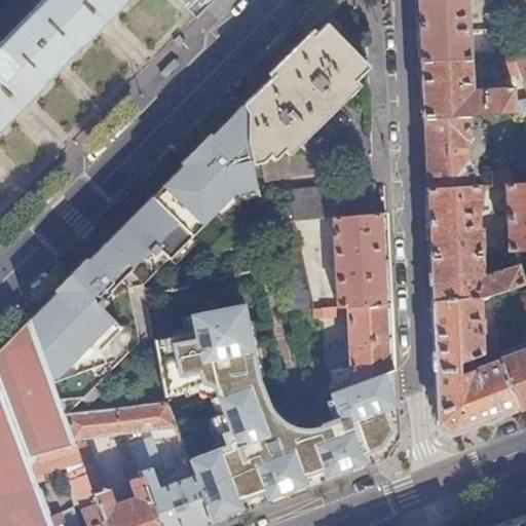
[(0,132),(24,108),(79,51),(129,0),(43,0),(0,43),(0,132)]
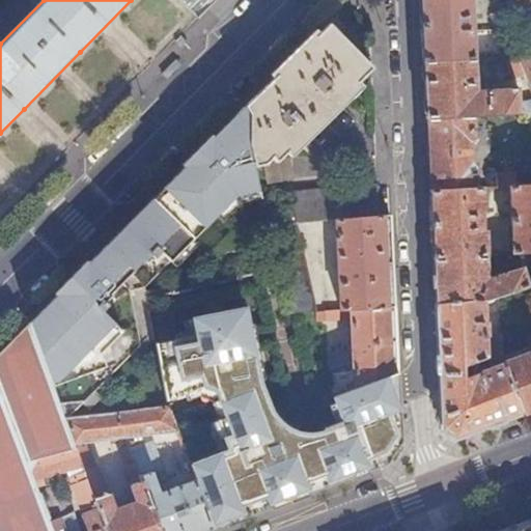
[(178,0),(198,19),(216,0),(178,0)]
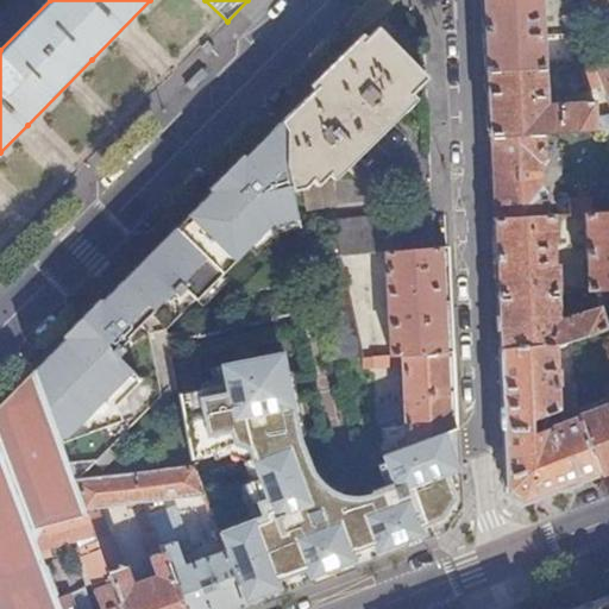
[(540,0),(479,0),(482,31),(484,68),(544,67),(544,56),(557,56),(557,44),(548,44),(544,44),(542,35),(541,4),(540,0)]
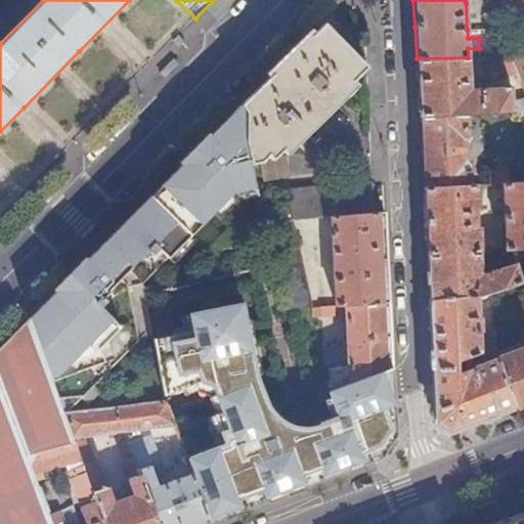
[(295,48),(269,73),(239,102),(243,110),(243,139),(249,163),(259,161),(272,147),(276,151),(280,147),(293,135),(339,92),(352,79),(365,66),(348,48),(356,40),(344,27),(335,35),(322,22),(295,48)]
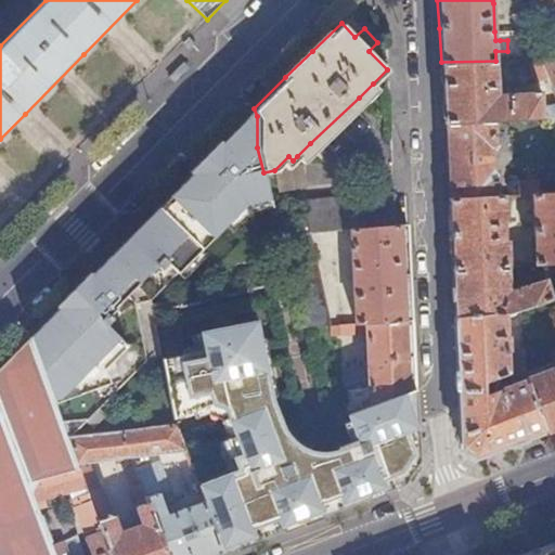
[(530,30),(516,35),(526,60),(527,60),(540,59),(530,30)]
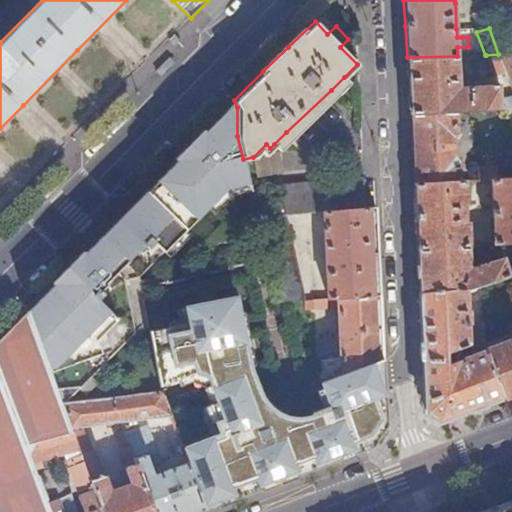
[(511,53),(509,45),(498,54),(507,76),(508,79),(511,77),(511,53)]
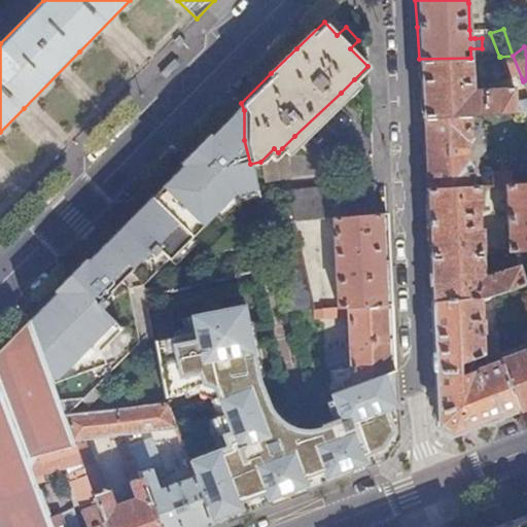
[(514,76),(516,80),(522,78),(513,56),(500,57),(508,78),(514,76)]
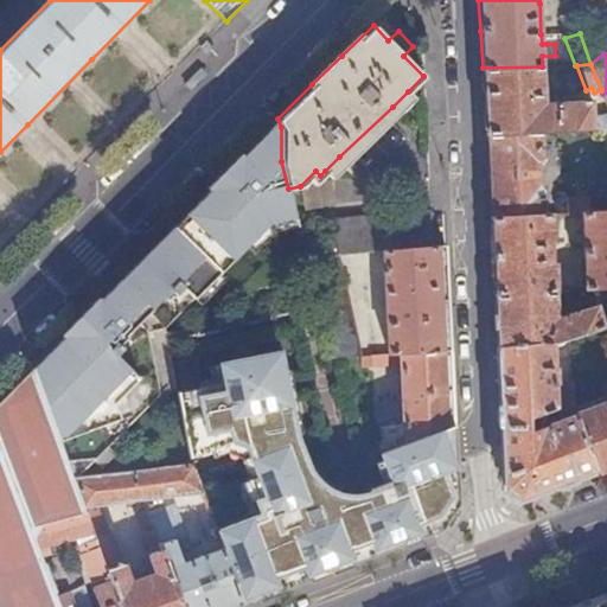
[(542,66),(483,68),(485,134),(541,132),(606,128),(606,113),(592,117),(592,100),(544,102),(542,66)]
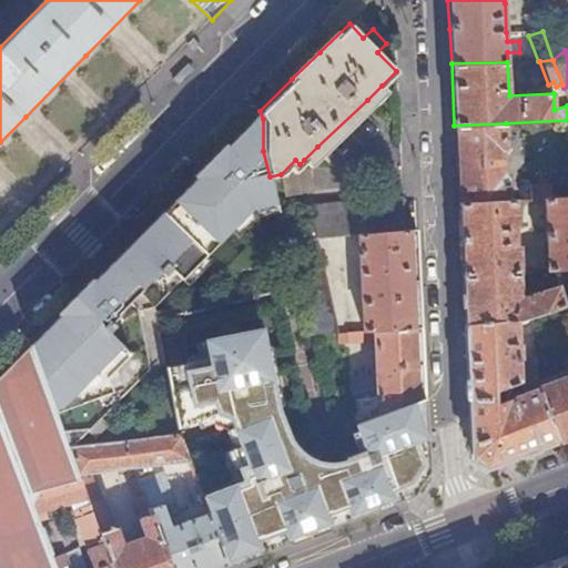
[(371,103),(367,100),(317,146),(322,151),(371,103)]
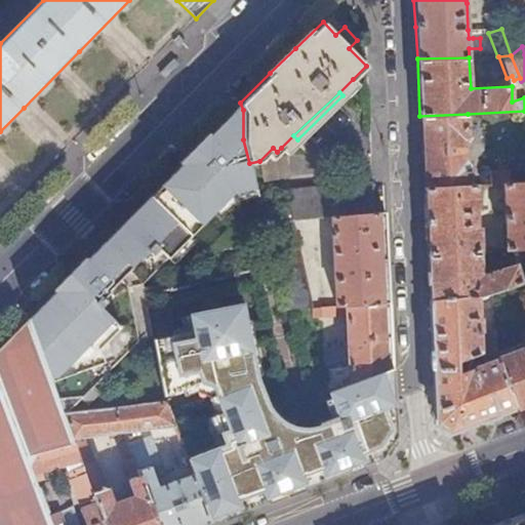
[(243,110),(240,103),(216,126),(169,174),(71,275),(30,316),(65,412),(152,326),(144,281),(229,193),(255,187),(249,163),(243,139),(243,110)]
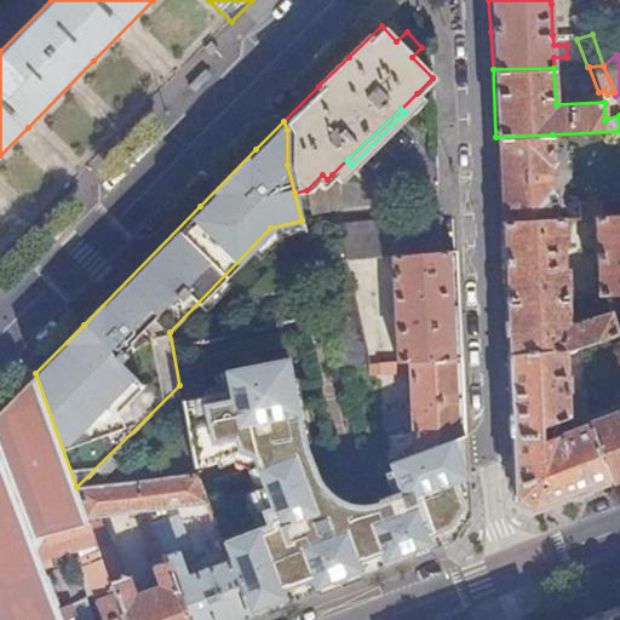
[(552,135),(495,137),(500,220),(556,217),(556,196),(549,188),(547,166),(554,158),(552,135)]
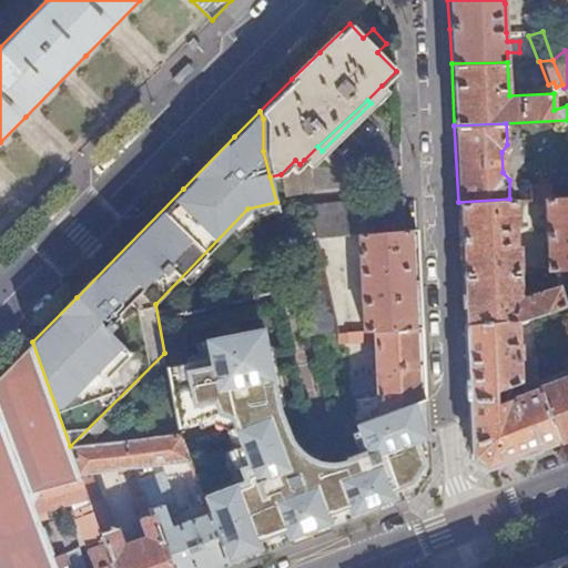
[(567,183),(530,185),(531,198),(541,198),(567,195),(567,183)]
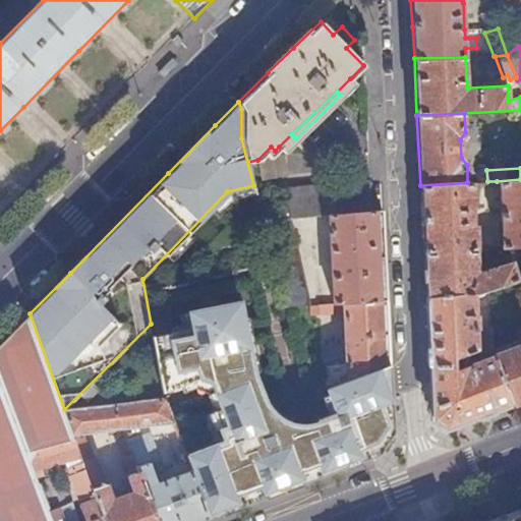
[(369,179),(286,186),(289,217),(329,214),(370,211),(369,179)]
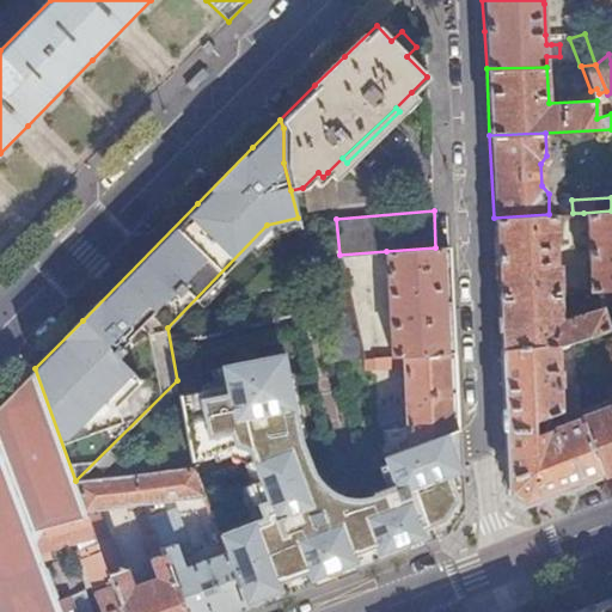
[(611,210),(583,213),(589,291),(611,289),(611,210)]
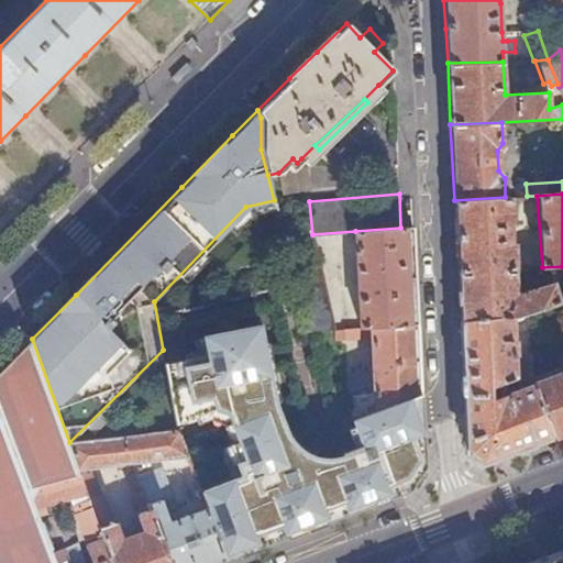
[(505,197),(454,200),(459,273),(526,268),(526,261),(519,261),(519,253),(514,253),(512,247),(509,241),(508,227),(511,219),(510,197),(505,197)]
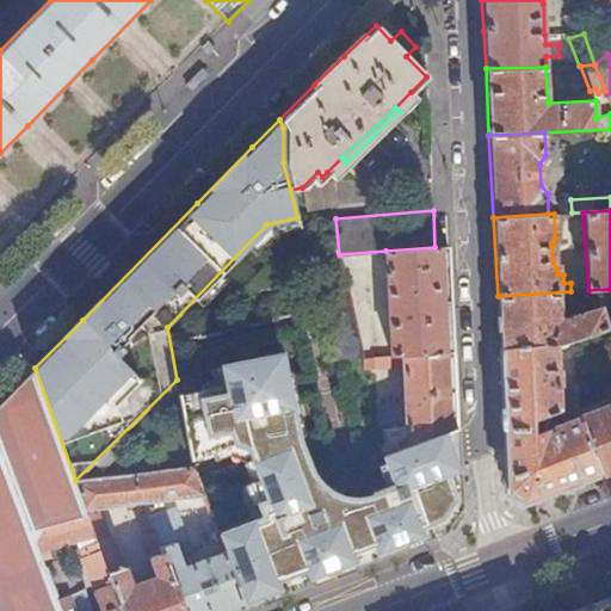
[(434,247),(386,251),(390,356),(452,352),(446,246),(434,247)]
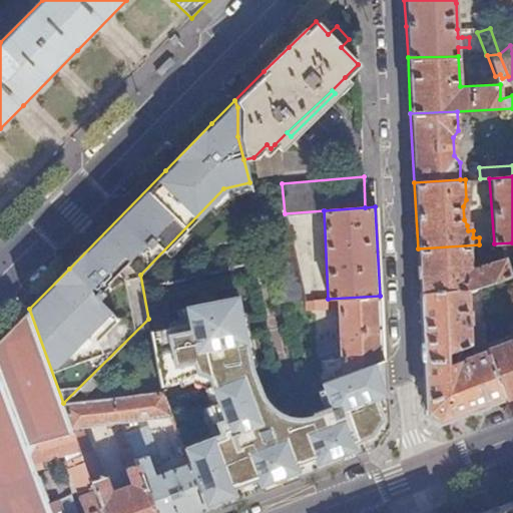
[(262,229),(269,257),(281,302),(306,300),(285,213),(259,215),(260,220),(262,229)]
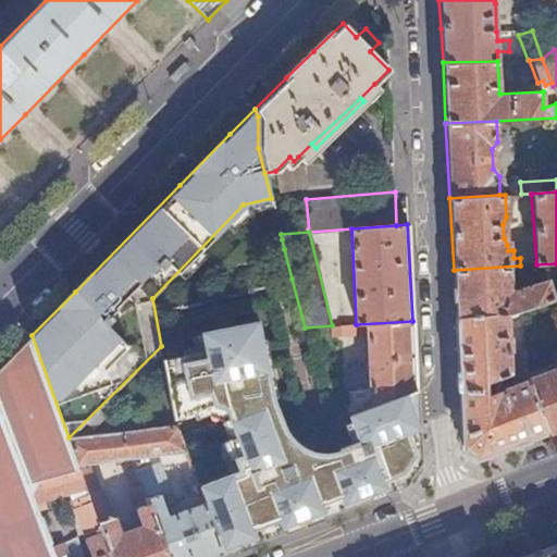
[(520,265),(454,270),(456,318),(506,312),(523,308),(554,298),(547,277),(504,293),(510,285),(509,284),(509,275),(515,275),(521,275),(520,265)]
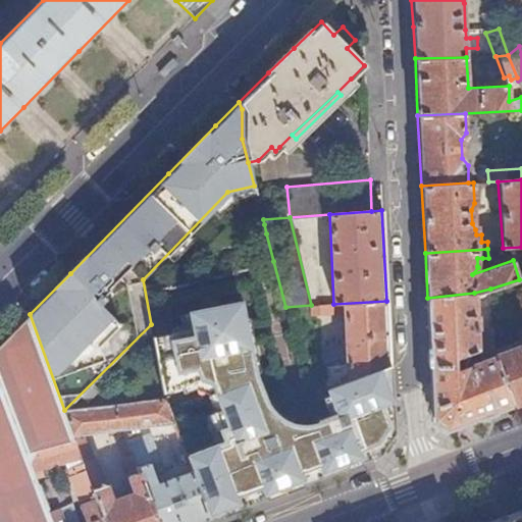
[(447,429),(512,405),(493,355),(490,289),(474,293),(427,298),(433,421),(447,429)]
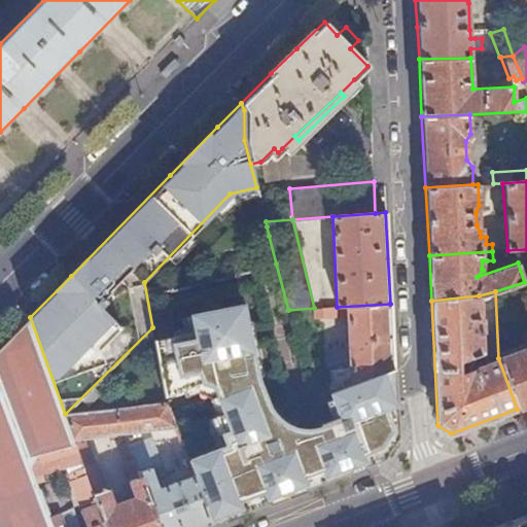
[(350,367),(328,370),(331,391),(393,370),(390,304),(337,307),(322,308),(322,317),(348,315),(350,367)]
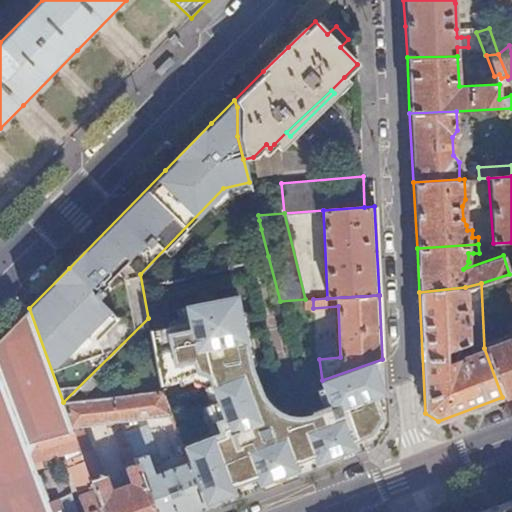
[(188,462),(205,509),(373,445),(385,425),(382,359),(322,380),(332,408),(311,415),(309,416),(305,417),(302,417),(299,417),(297,417),(294,417),(290,416),(287,416),(282,414),(279,413),(276,411),(274,409),(271,407),(269,405),(267,403),(264,399),(263,397),(261,393),(260,390),(258,387),(257,384),(256,380),(255,377),(254,374),(253,371),(251,367),(236,296),(187,306),(190,322),(150,330),(161,385),(206,368),(218,400),(210,403),(221,433),(183,448),(188,462)]
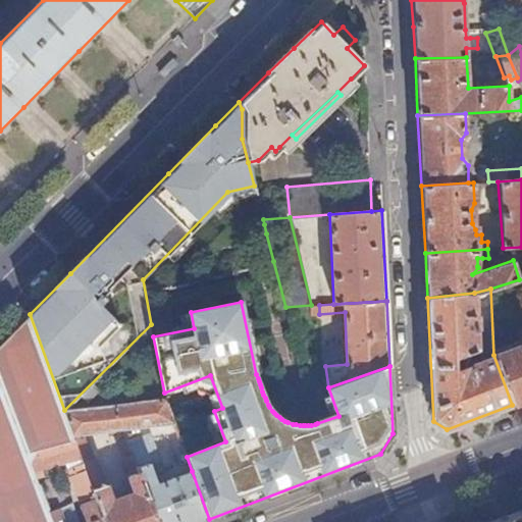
[(30,314),(0,345),(0,521),(53,521),(50,512),(38,479),(32,463),(36,454),(76,441),(73,435),(64,410),(30,314)]
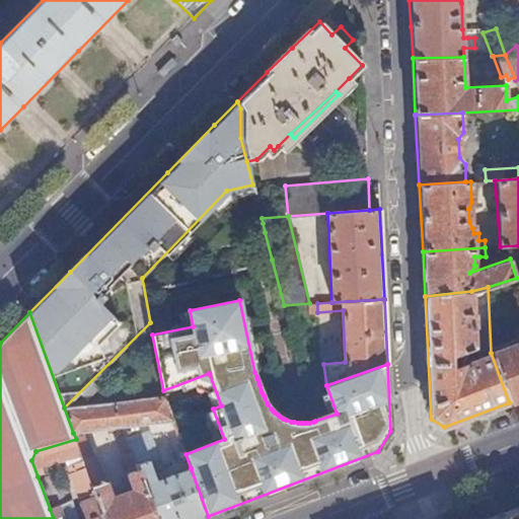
[(518,342),(491,353),(509,402),(518,398),(518,342)]
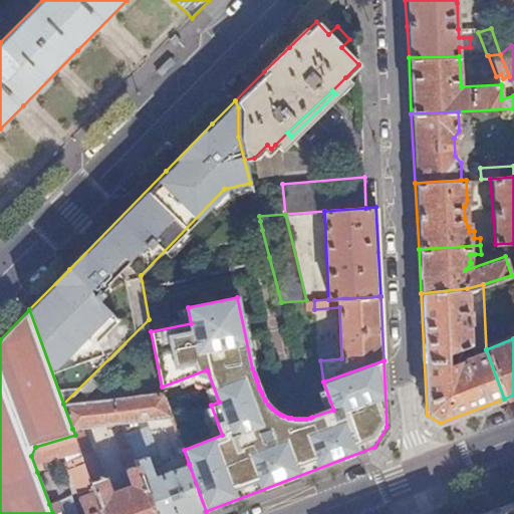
[(163,393),(113,398),(122,423),(172,418),(163,395),(163,393)]
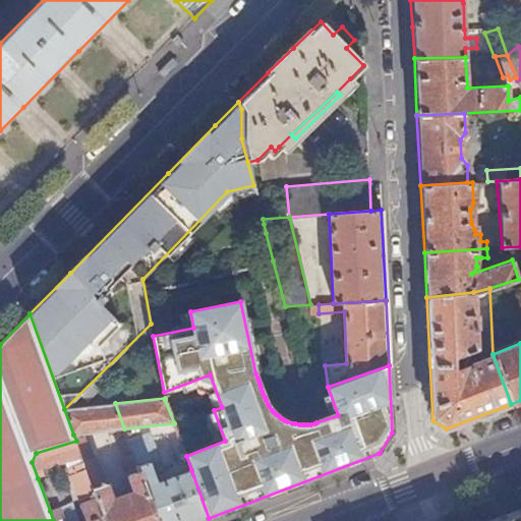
[(73,408),(64,409),(73,435),(124,428),(115,403),(73,408)]
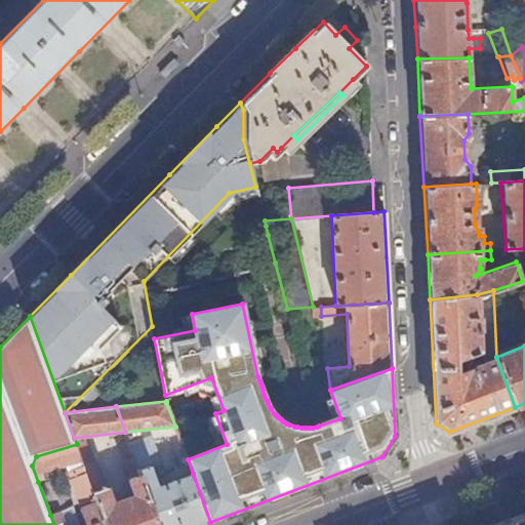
[(128,442),(140,476),(159,524),(201,524),(210,522),(193,474),(158,487),(154,477),(164,473),(150,435),(128,442)]
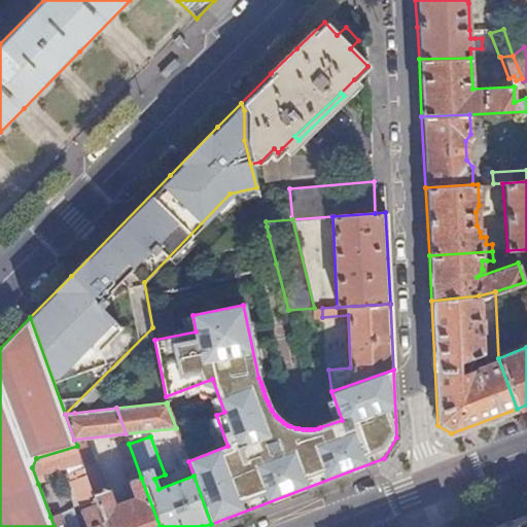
[(88,526),(106,526),(84,467),(77,446),(36,458),(32,467),(38,484),(44,481),(42,472),(68,465),(71,473),(69,475),(83,512),(82,512),(88,526)]
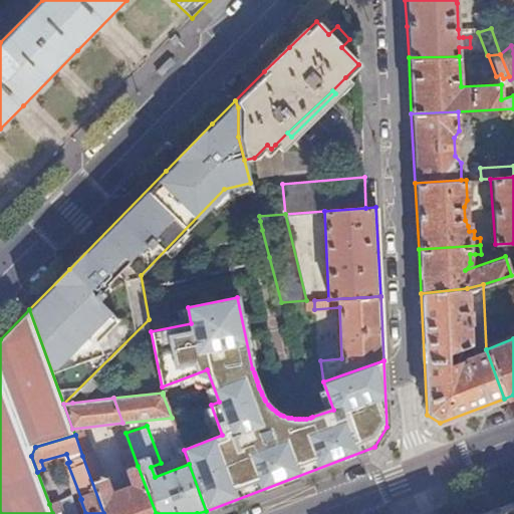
[(93,452),(82,456),(103,513),(156,513),(138,466),(127,470),(126,488),(110,495),(103,478),(102,478),(93,452)]
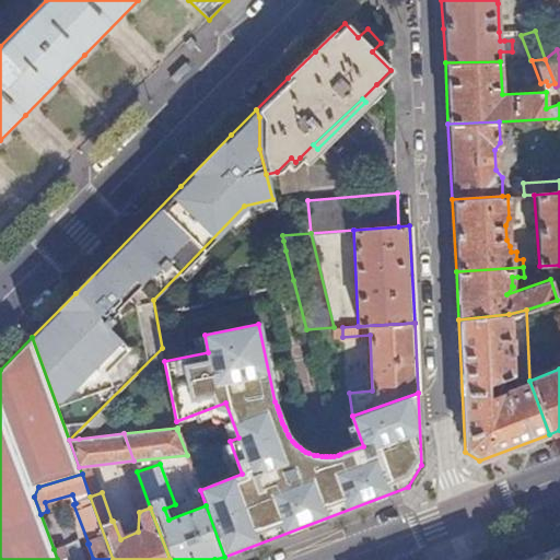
[(559,559),(559,550),(535,559),(559,559)]
